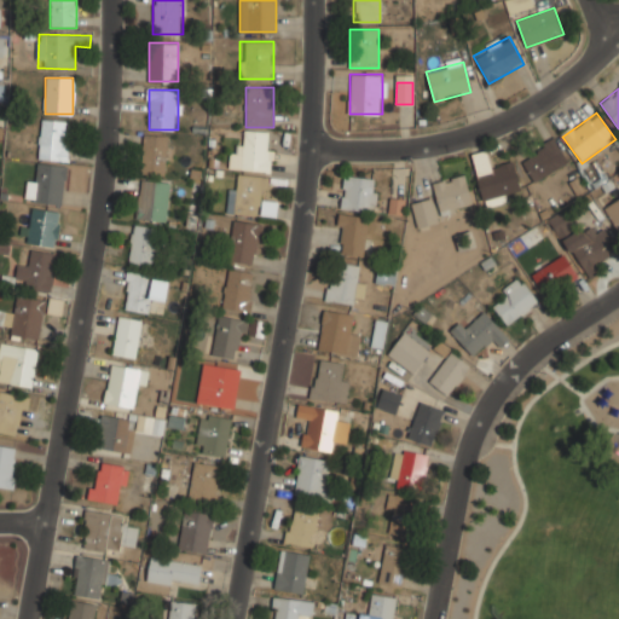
[(40,160),(67,160),(67,120),(40,120),(40,160)]
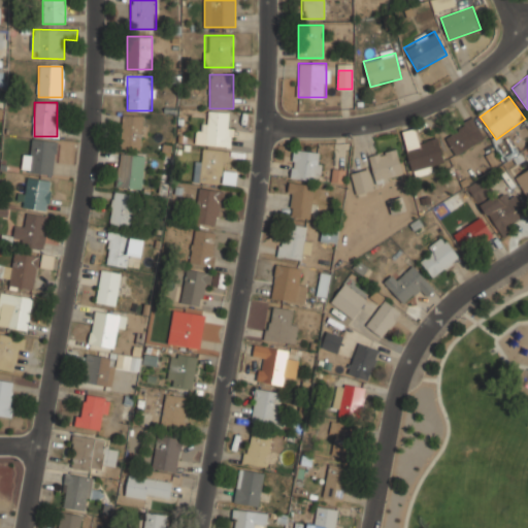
[(194,180),(234,186),(235,172),(227,171),(233,112),(208,109),(207,125),(198,124),(196,144),(204,145),(202,162),(196,161),(194,180)]
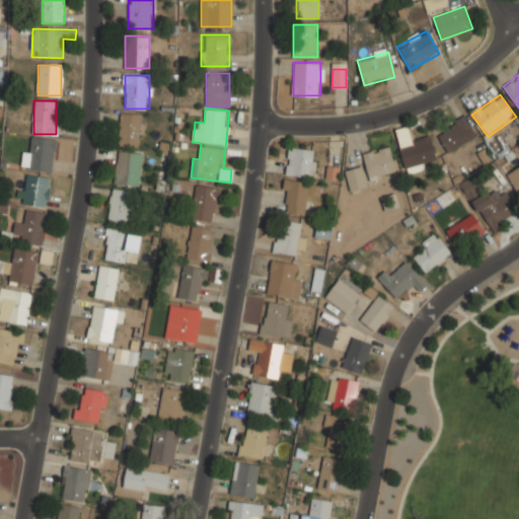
[(137,148),(142,116),(122,113),(117,145),(137,148)]
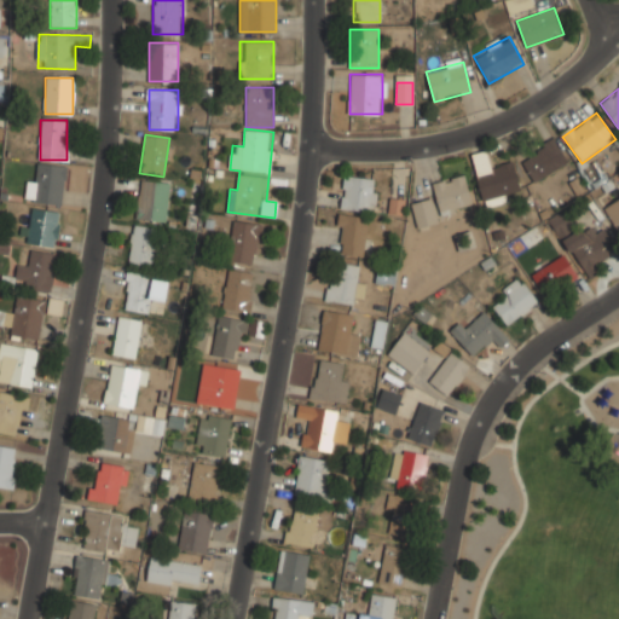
[(521,156),(532,181),(567,166),(555,140),(521,156)]
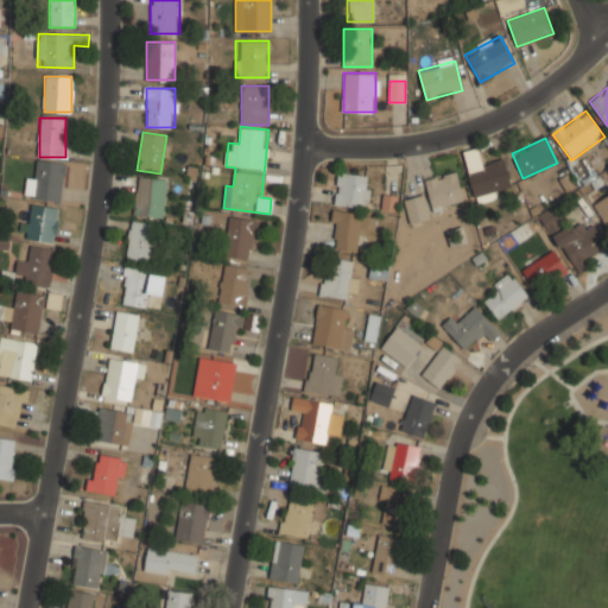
[(67,165),(38,158),(29,196),(57,203),(67,165)]
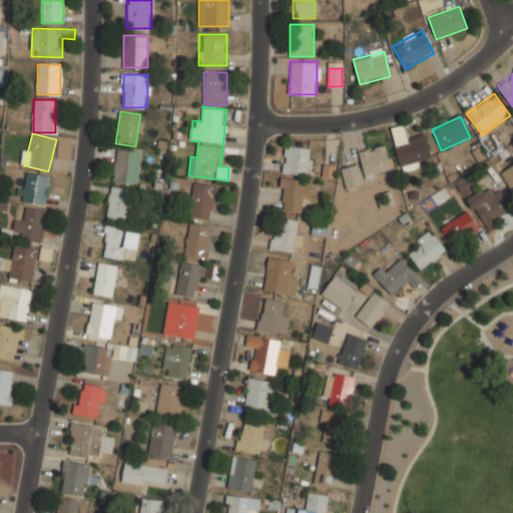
[(393,142),(402,170),(433,161),(425,133),(393,142)]
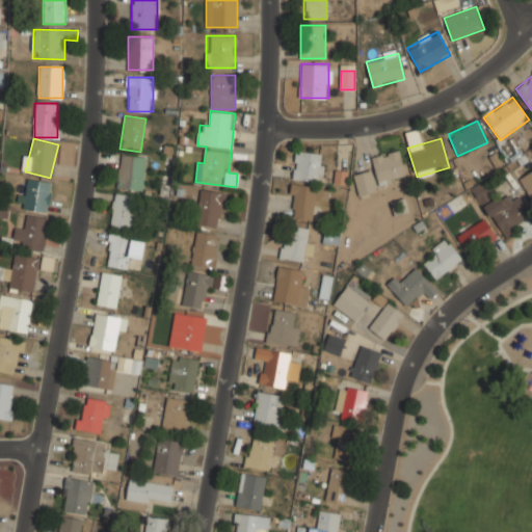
[(406,178),(399,149),(371,157),(379,185),(406,178)]
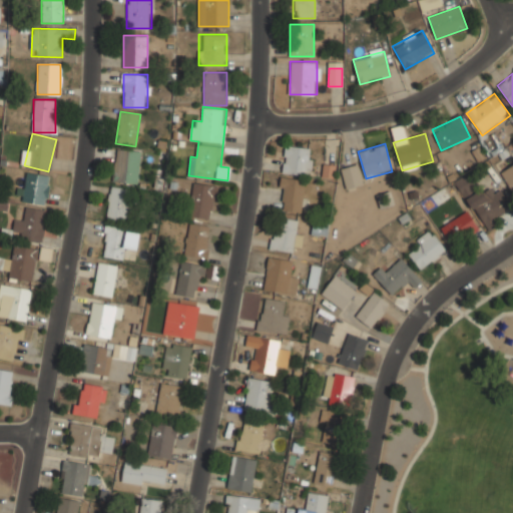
[(312,146),(284,146),(284,174),(312,174),(312,146)]
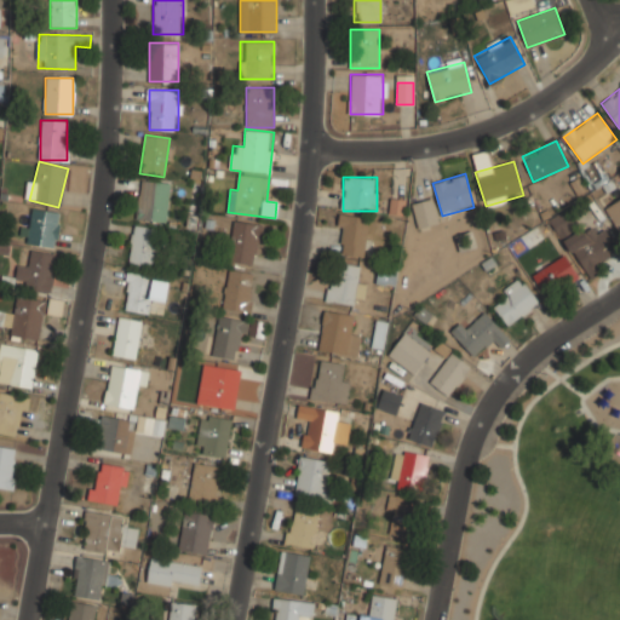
[(166,223),(171,183),(142,179),(137,219),(166,223)]
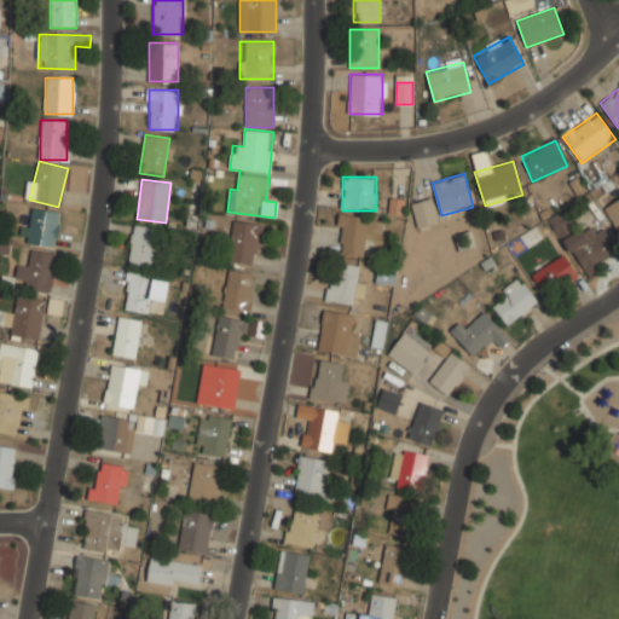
[(411,203),(418,227),(440,221),(433,197),(411,203)]
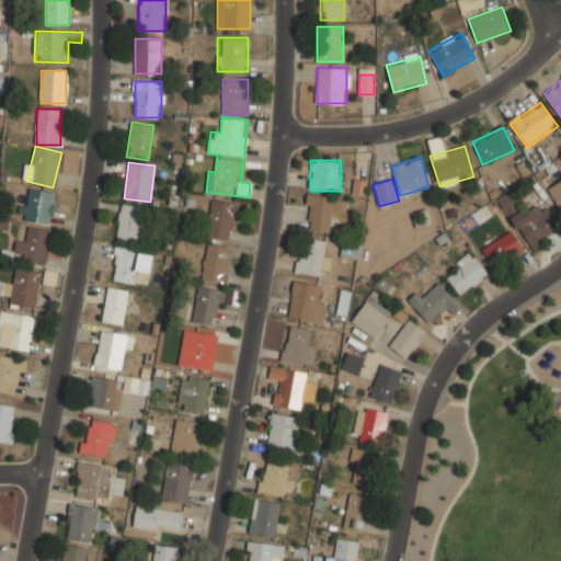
[(560,210),(560,186),(550,195),(560,210)]
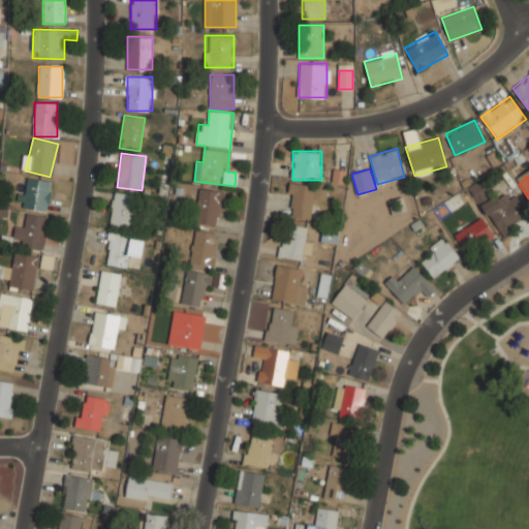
[(21,187),(18,206),(47,212),(53,182),(30,178),(27,189),(21,187)]
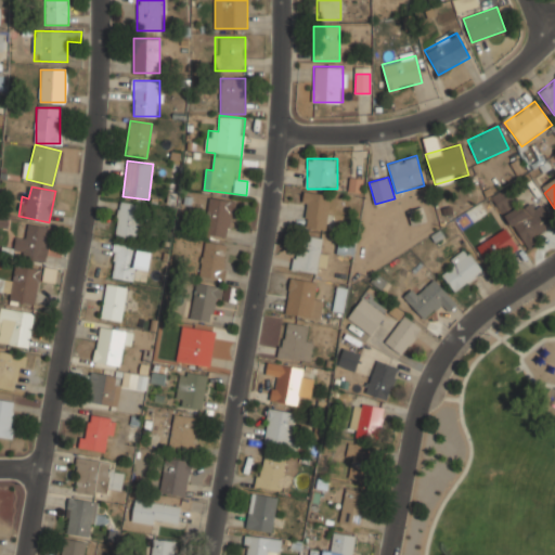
[(306,229),(328,229),(328,193),(306,193),(306,229)]
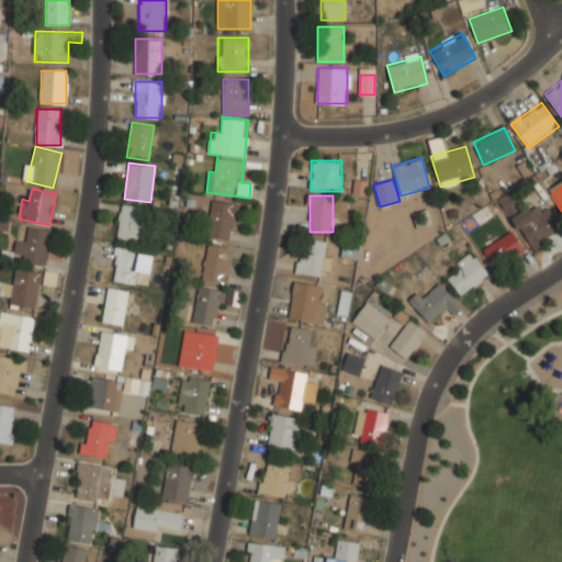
[(233,240),(237,201),(212,198),(208,237),(233,240)]
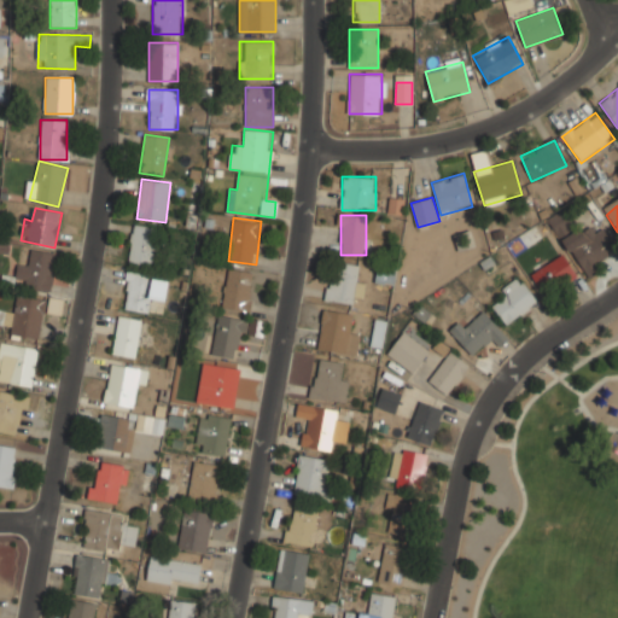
[(596,222),(565,238),(582,273),(613,258),(596,222)]
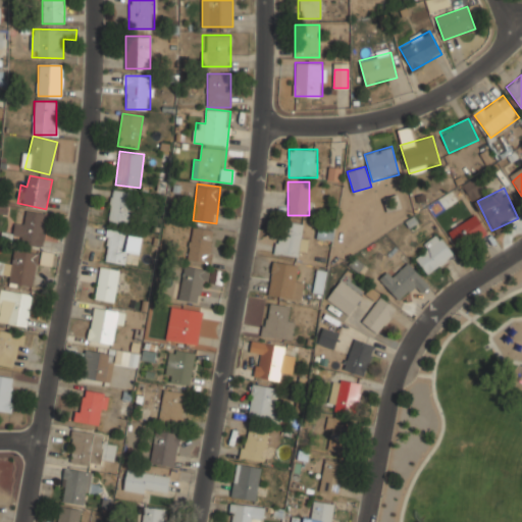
[(108,221),(129,224),(135,192),(113,189),(108,221)]
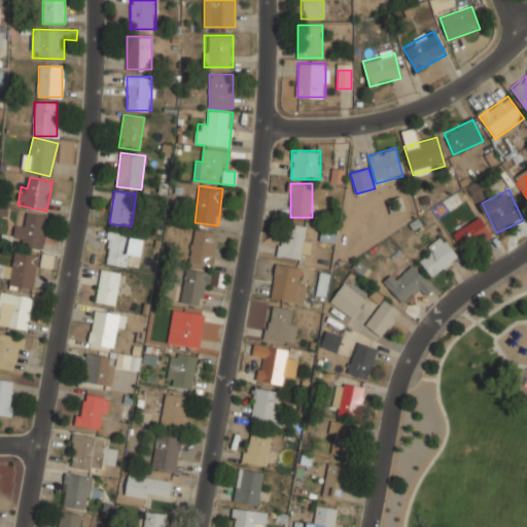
[(48,216),(27,212),(26,223),(16,222),(12,243),(43,248),(48,216)]
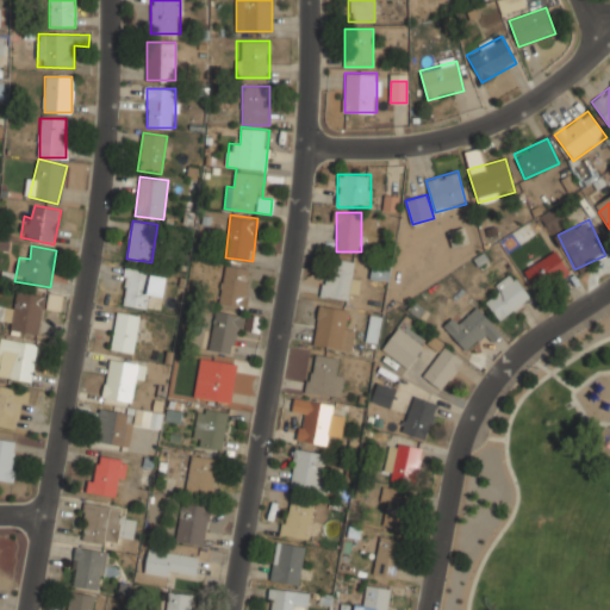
[(524,272),(540,293),(570,269),(553,249),(524,272)]
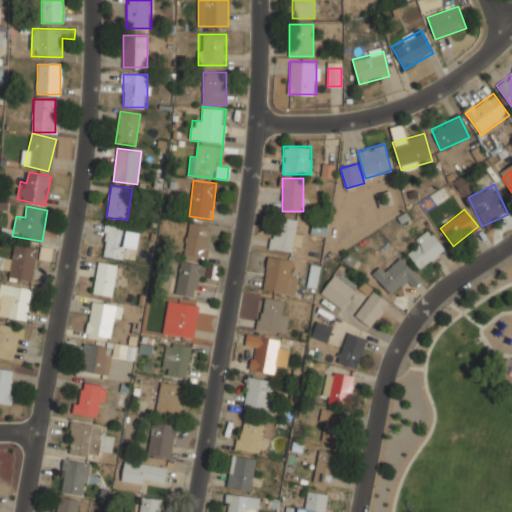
[(272,249),(300,251),(301,234),(296,234),(297,219),(275,218),(272,249)]
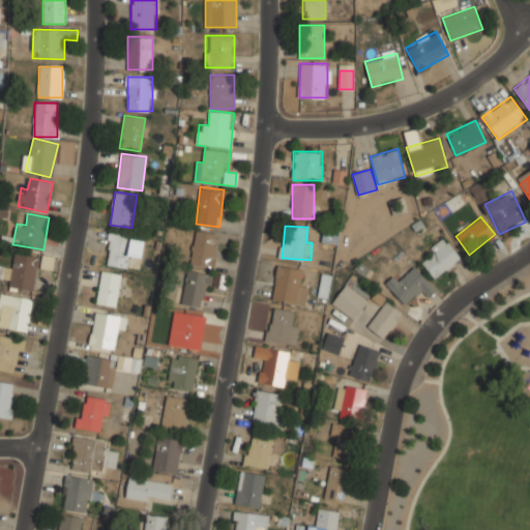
[(214,266),(217,233),(195,230),(192,264),(214,266)]
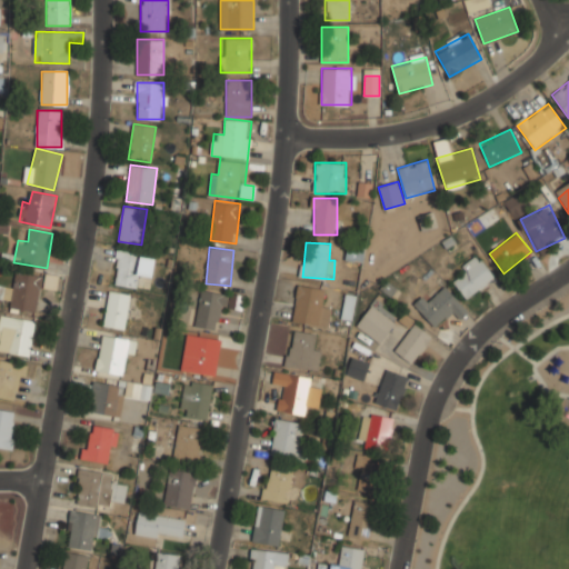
[(139,276),(152,277),(155,255),(116,250),(112,285),(138,287),(139,276)]
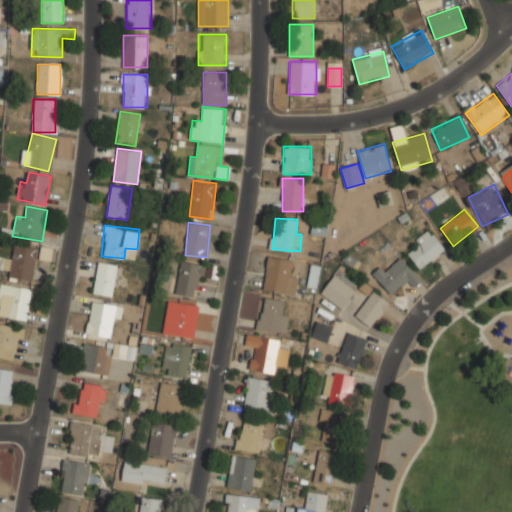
[(420,269),(445,249),(430,230),(405,250),(420,269)]
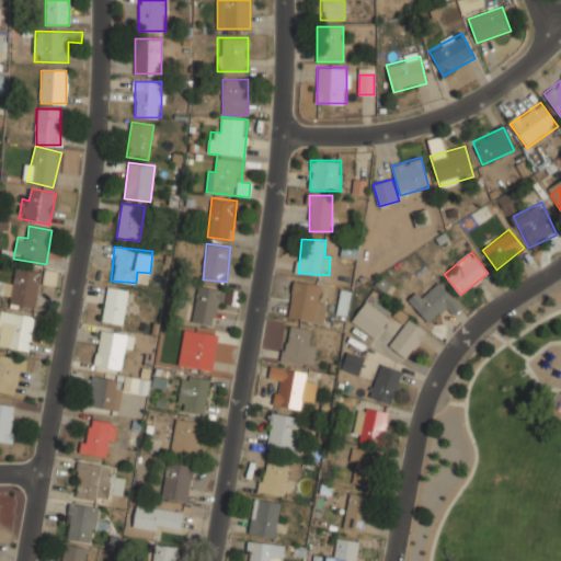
[(36,307),(42,271),(11,266),(6,302),(36,307)]
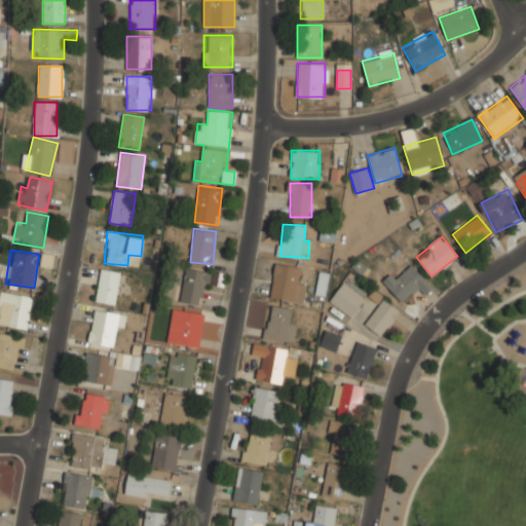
[(301,267),(275,264),(270,297),(297,300),(301,267)]
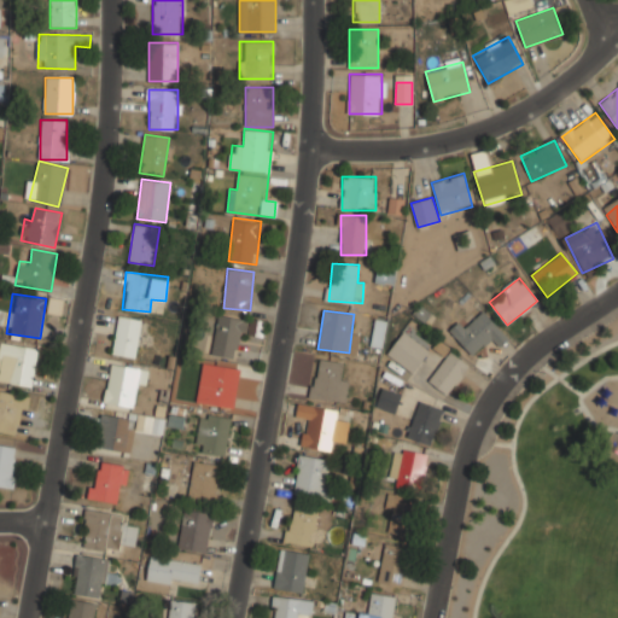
[(471,355),(493,338),(500,345),(508,338),(487,310),(464,328),(459,322),(450,330),(471,355)]
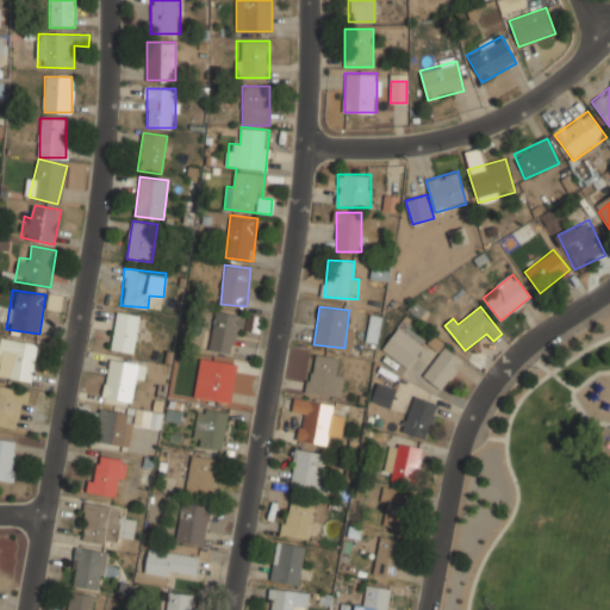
[(207,348),(232,355),(244,316),(218,309),(207,348)]
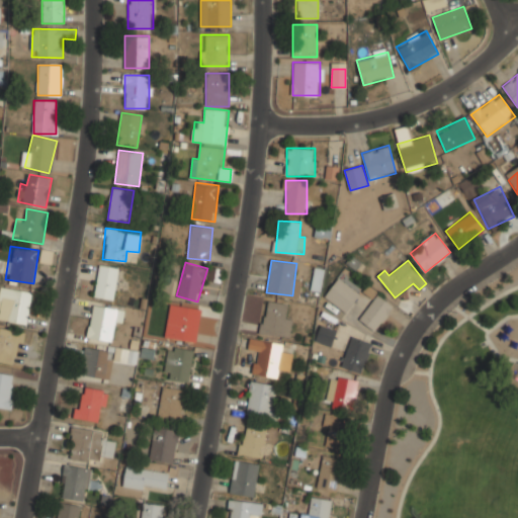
[(112,299),(119,268),(100,264),(93,295),(112,299)]
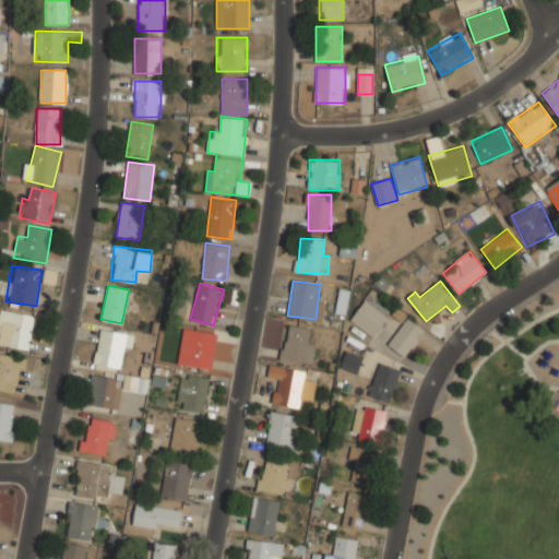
[(388,318),(366,299),(349,319),(372,336),(388,318)]
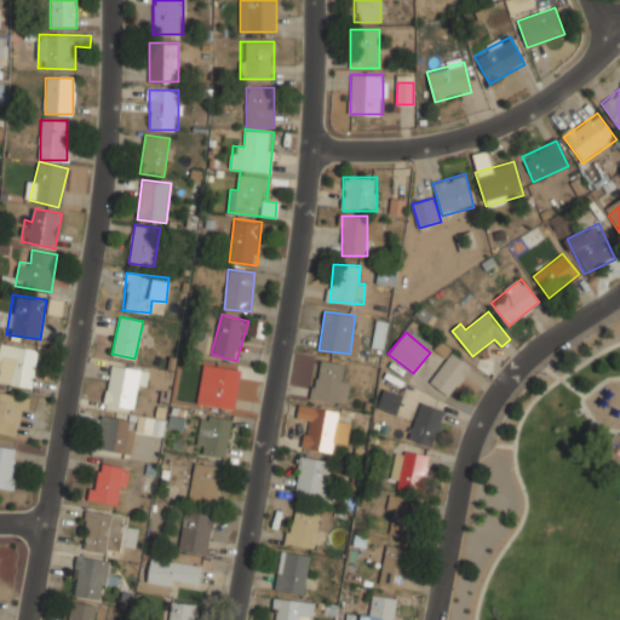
[(0,382),(32,386),(38,348),(1,343),(0,350),(0,382)]
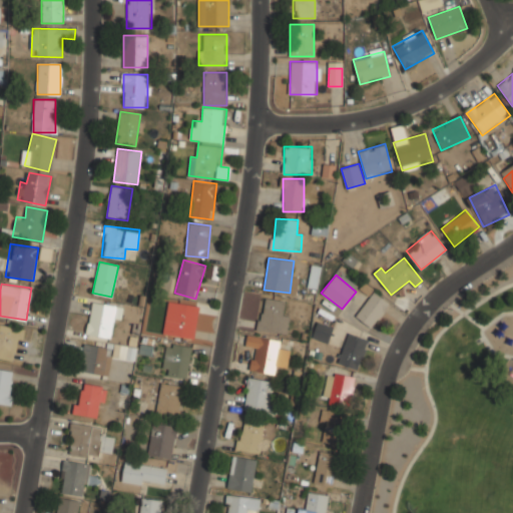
[(356,316),(373,329),(391,304),(374,291),(356,316)]
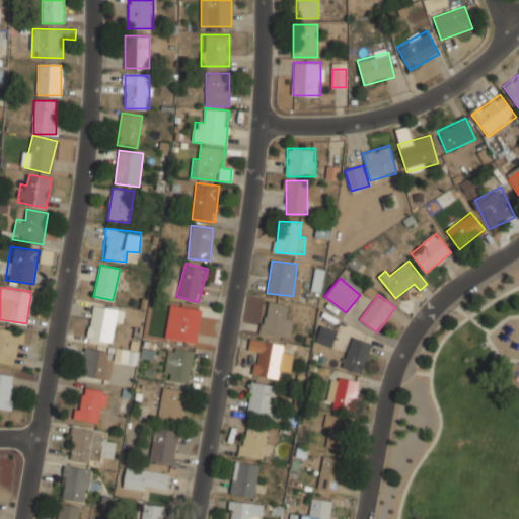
[(285,315),(287,304),(266,301),(261,332),(289,338),(292,316),(285,315)]
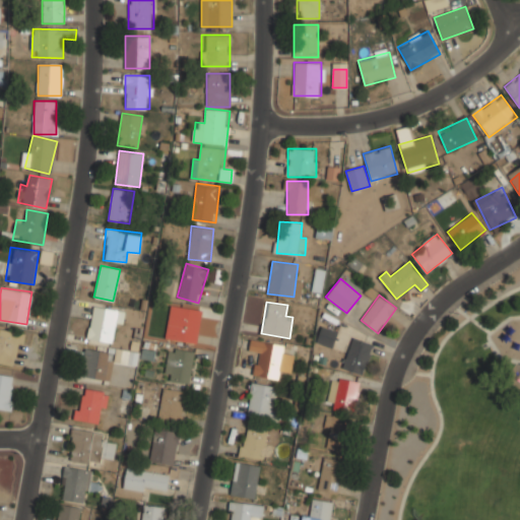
[(122,323),(125,311),(95,304),(86,336),(111,342),(116,322),(122,323)]
